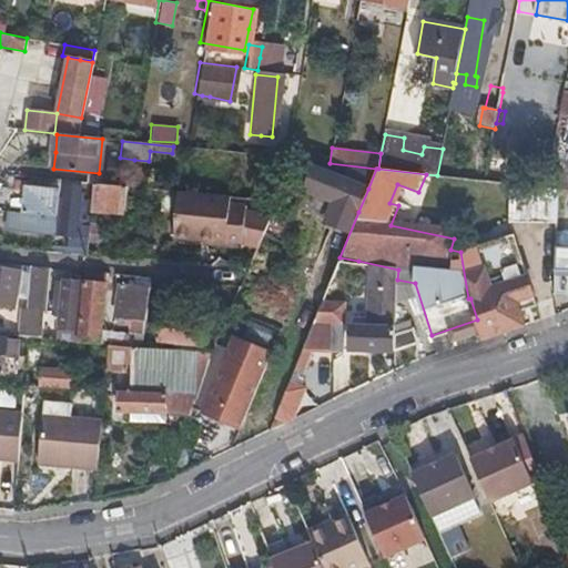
[(294,159),(291,168),(286,176),(300,182),(308,161),(294,159)]
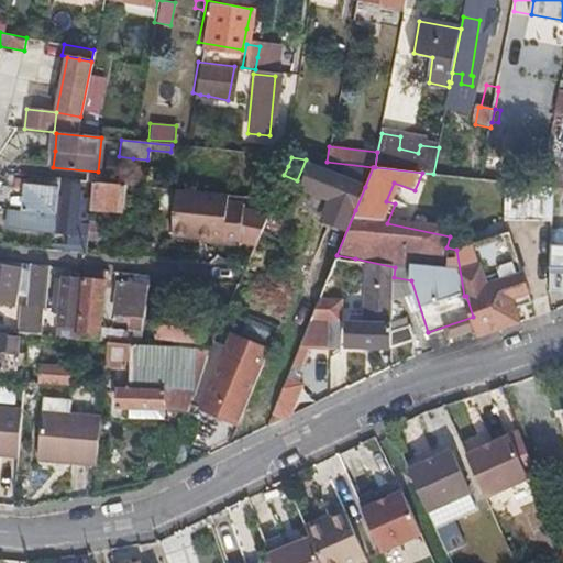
[(300,187),(355,210),(365,187),(310,165),(300,187)]
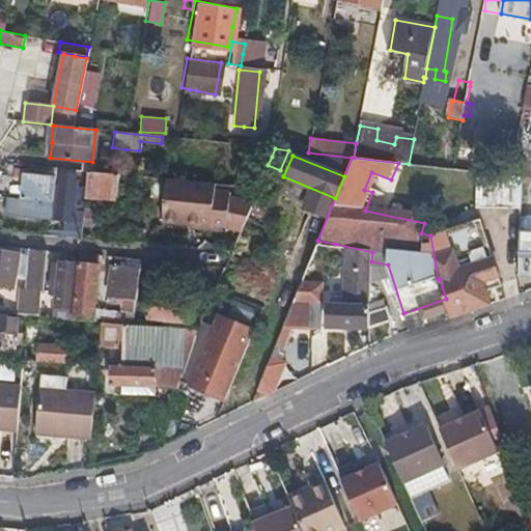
[(25,165),(23,175),(50,178),(51,168),(25,165)]
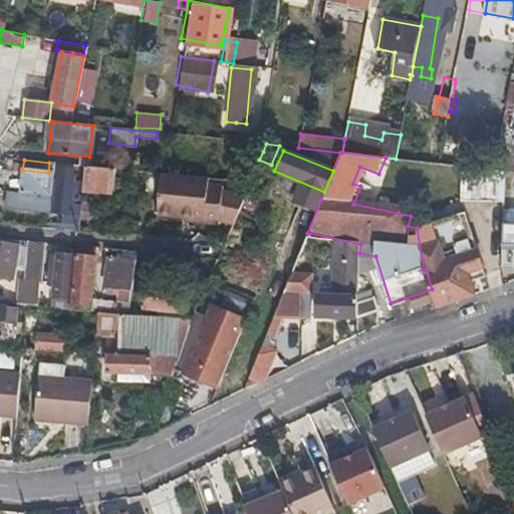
[(465,166),(464,182),(462,197),(462,199),(504,203),(505,171),(465,166)]
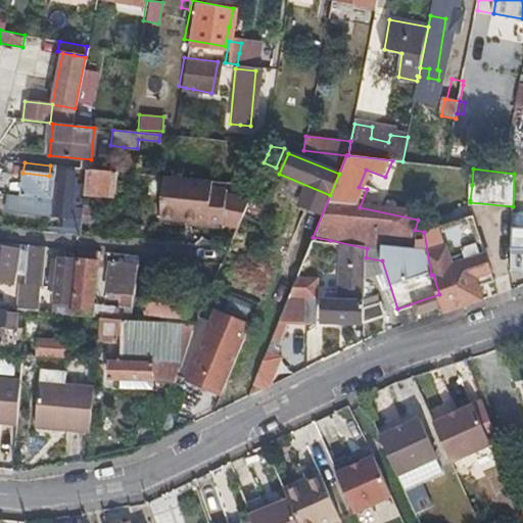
[(114,189),(114,180),(115,172),(86,170),(83,191),(110,193),(110,189),(114,189)]
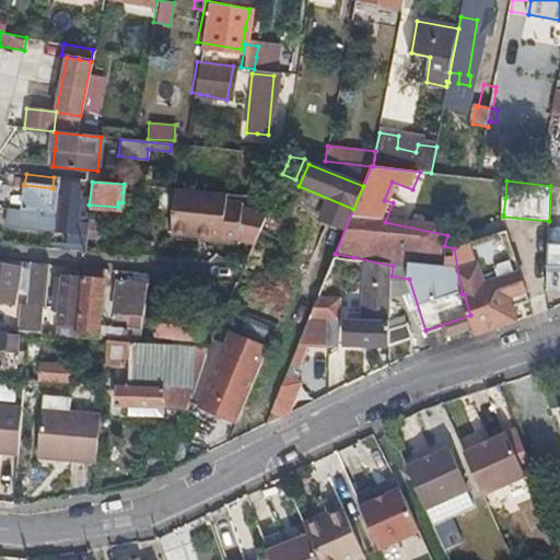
[(48,214),(21,210),(8,208),(6,223),(67,234),(66,249),(83,251),(85,235),(71,233),(78,185),(61,183),(59,195),(51,195),(48,214)]
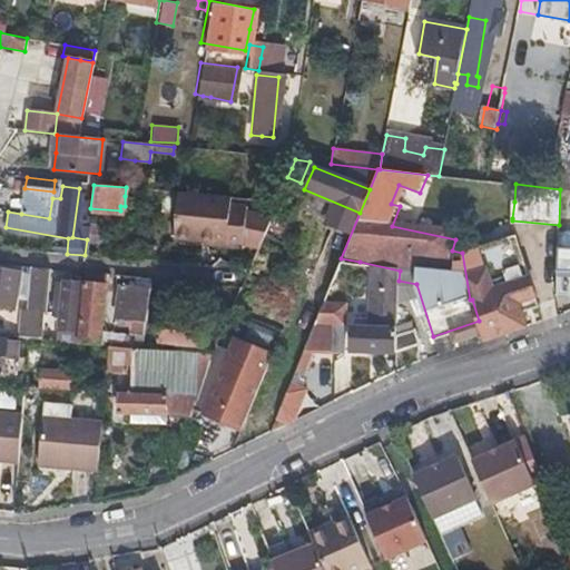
[(268,219),(276,223),(284,226),(297,193),(283,187),(269,216),(268,219)]
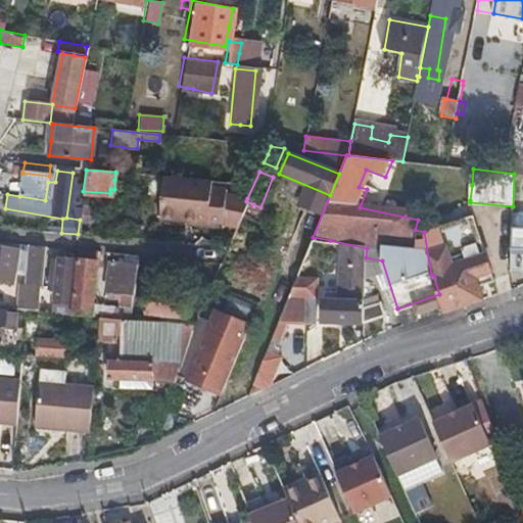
[(22,173),(19,196),(45,200),(48,182),(49,176),(22,173)]
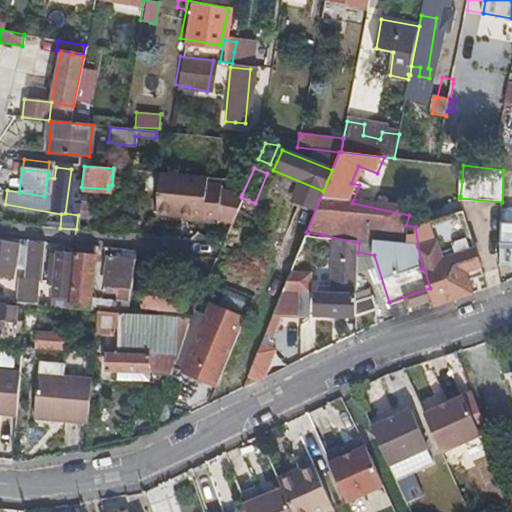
[(202,218),(202,219),(201,221),(217,222),(217,216),(232,218),(241,197),(242,194),(219,192),(219,186),(206,185),(206,178),(159,173),(154,212),(202,218)]
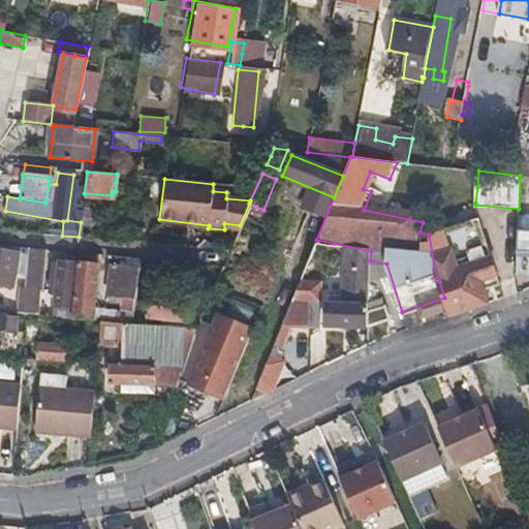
[(83,206),(81,222),(79,237),(90,238),(93,214),(88,214),(88,206),(83,206)]
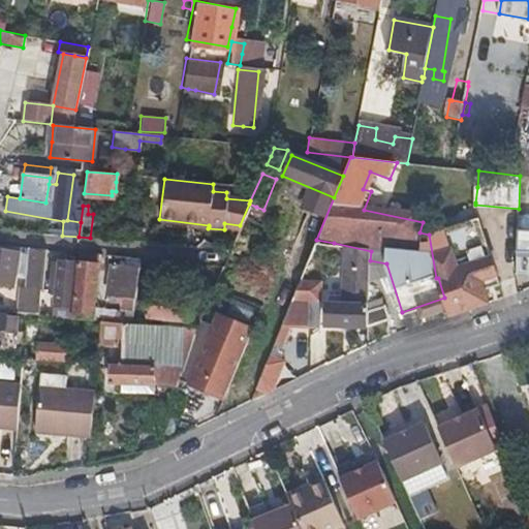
[(477,218),(429,235),(436,278),(438,278),(444,298),(449,314),(488,302),(481,285),(498,279),(477,218)]
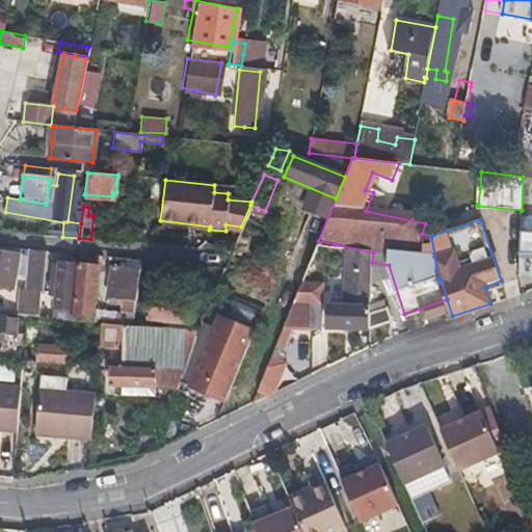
[(526,260),(531,259),(531,231),(521,231),(520,283),(525,283),(526,260)]
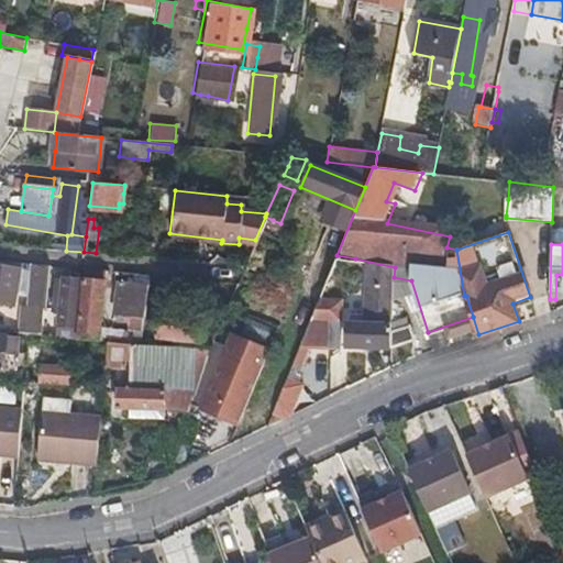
[(0,301),(13,305),(17,289),(21,290),(25,273),(21,272),(22,263),(3,262),(2,267),(0,267),(0,301)]
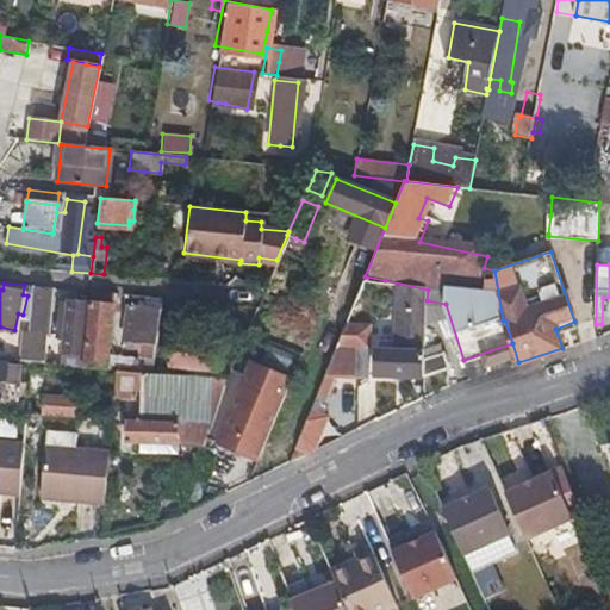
[(51,287),(43,287),(35,286),(27,363),(45,365),(48,334),(51,287)]
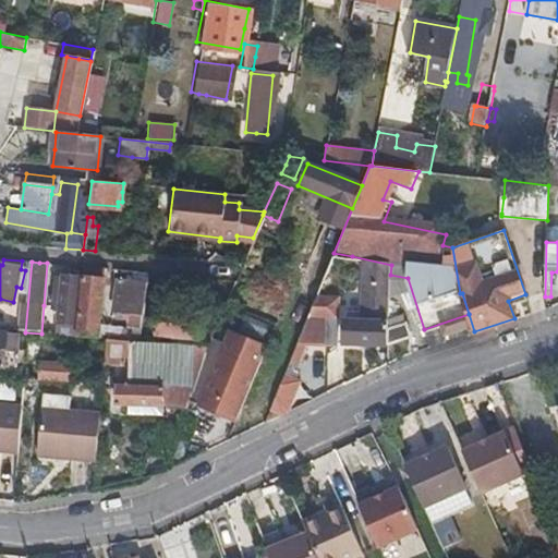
[(68,336),(76,337),(81,278),(81,276),(60,275),(60,284),(55,283),(52,303),(59,303),(58,324),(63,324),(68,324),(68,336)]
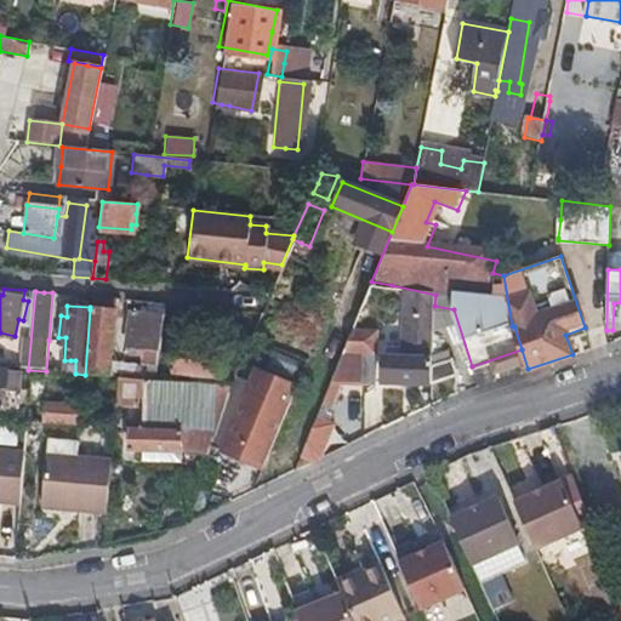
[(119,377),(137,379),(138,364),(112,362),(115,311),(90,309),(85,375),(119,377)]
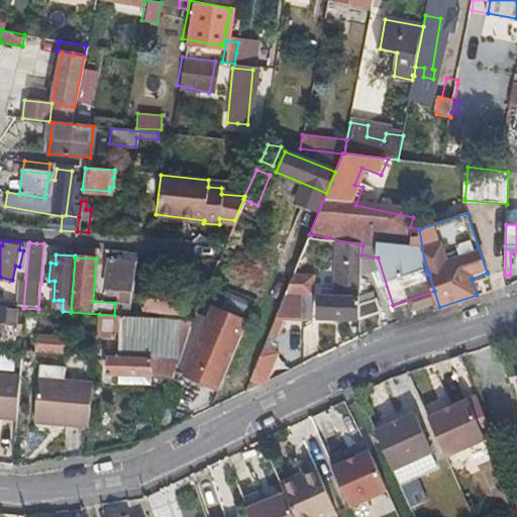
[(135,261),(123,260),(110,259),(107,288),(121,289),(133,290),(135,261)]
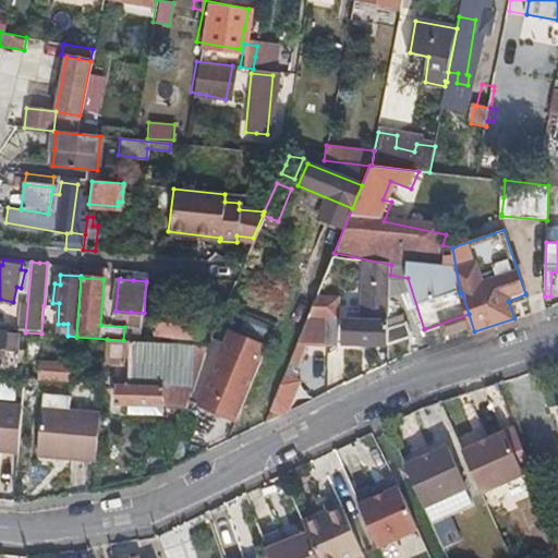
[(303,346),(305,341),(307,337),(338,337),(340,290),(319,289),(298,344),(303,346)]
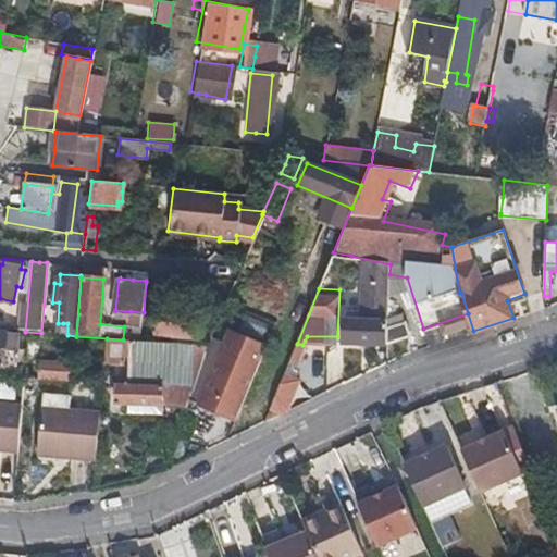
[(388,325),(388,318),(388,302),(364,301),(363,311),(346,310),(345,318),(344,319),(342,343),(387,345),(387,342),(388,325)]
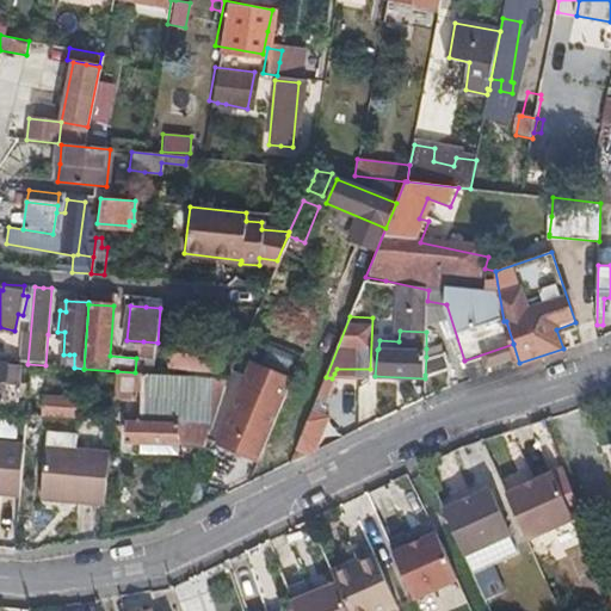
[(56,334),(48,334),(45,365),(55,366),(55,353),(56,334)]
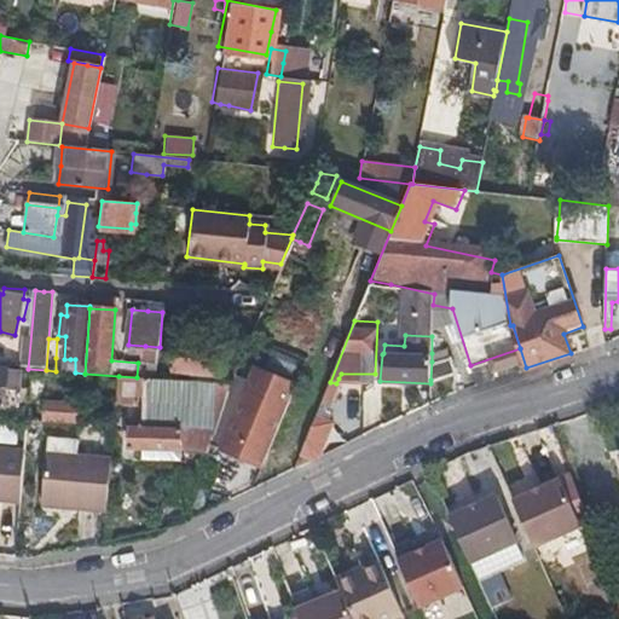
[(175,381),(218,385),(220,350),(175,345),(173,372),(178,372),(175,381)]
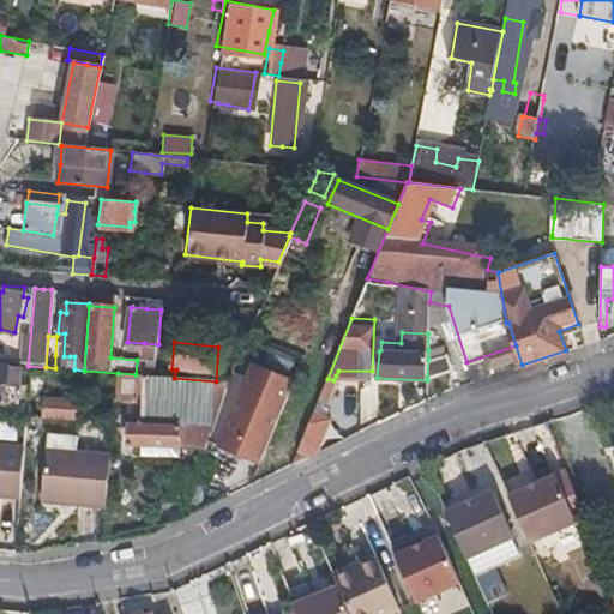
[(144,343),(140,375),(145,375),(155,377),(158,344),(144,343)]
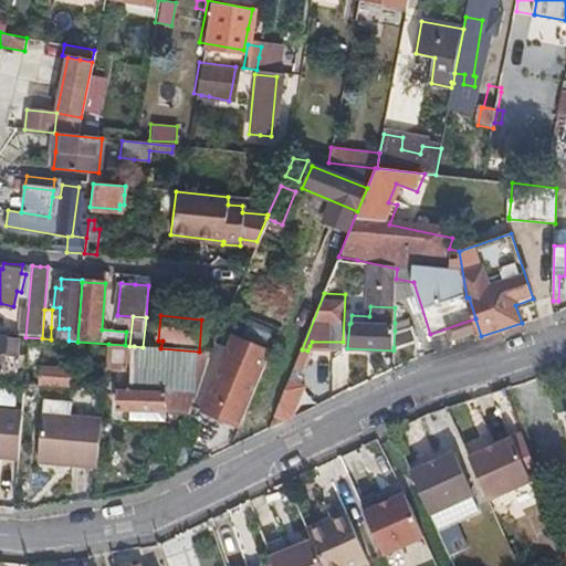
[(395,331),(409,326),(407,318),(395,323),(395,331)]
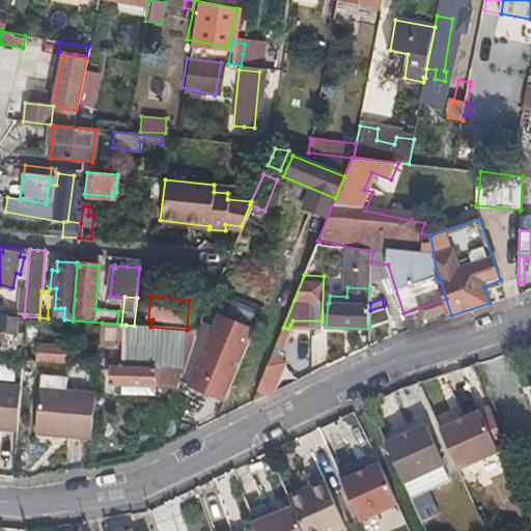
[(386,306),(384,306),(370,310),(369,326),(390,318),(386,306)]
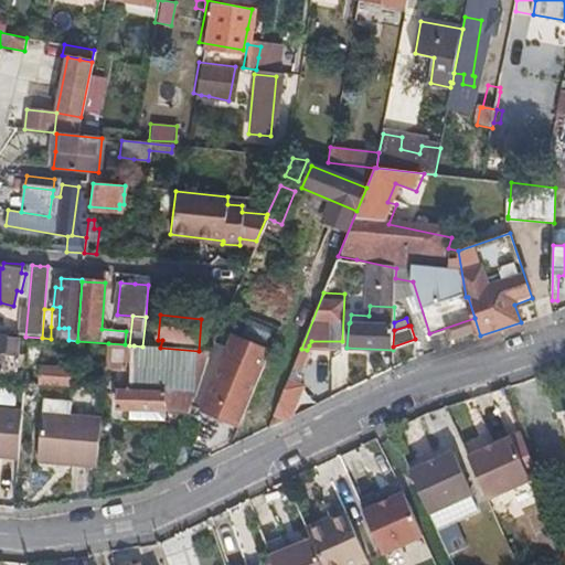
[(59,328),(51,327),(51,339),(68,340),(68,328),(64,328),(59,328)]
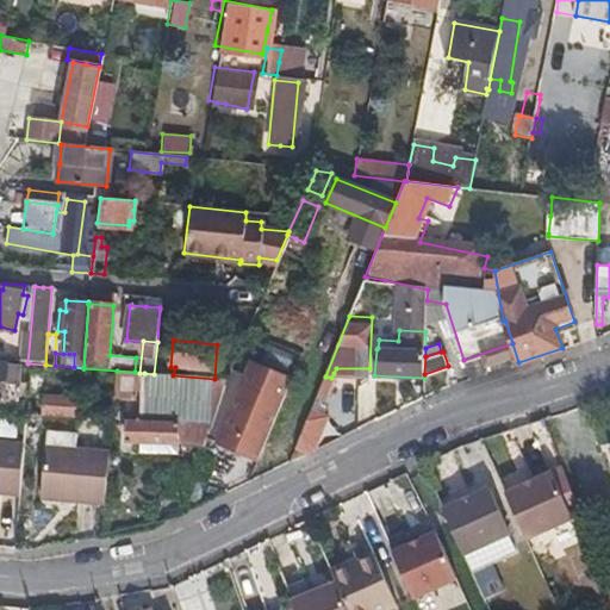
[(290,378),(237,358),(236,361),(230,380),(229,381),(215,423),(210,439),(259,458),(290,378)]
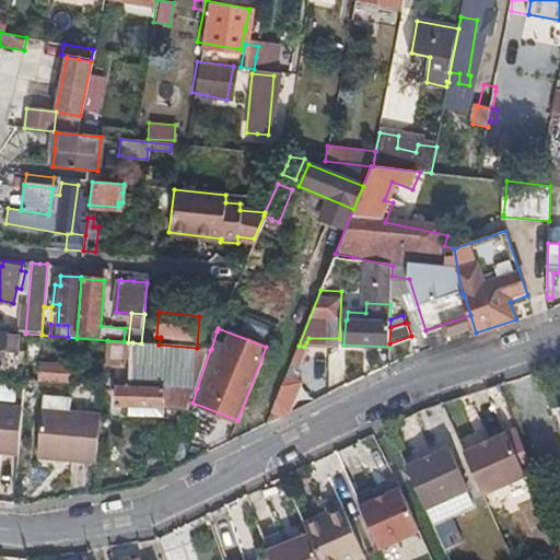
[(203,329),(201,349),(210,350),(211,349),(217,331),(203,329)]
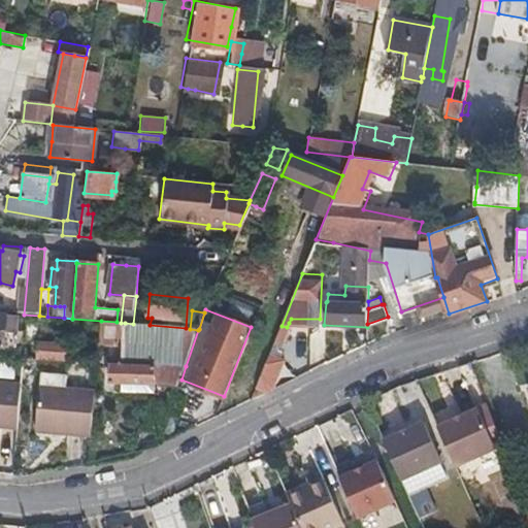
[(0,348),(4,349),(4,348),(4,347),(15,347),(19,318),(0,316),(0,348)]
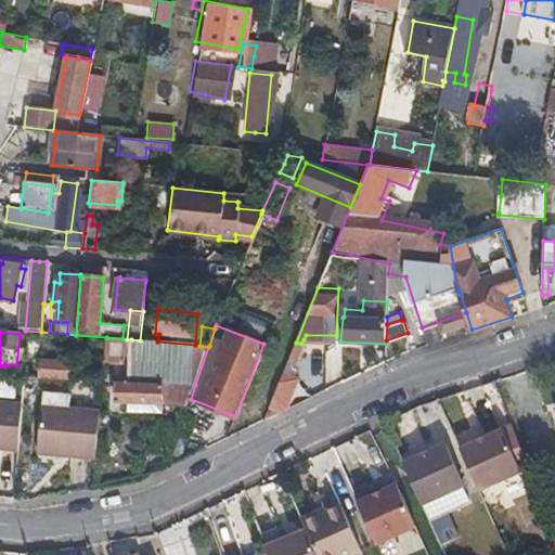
[(120,362),(123,338),(106,337),(105,361),(120,362)]
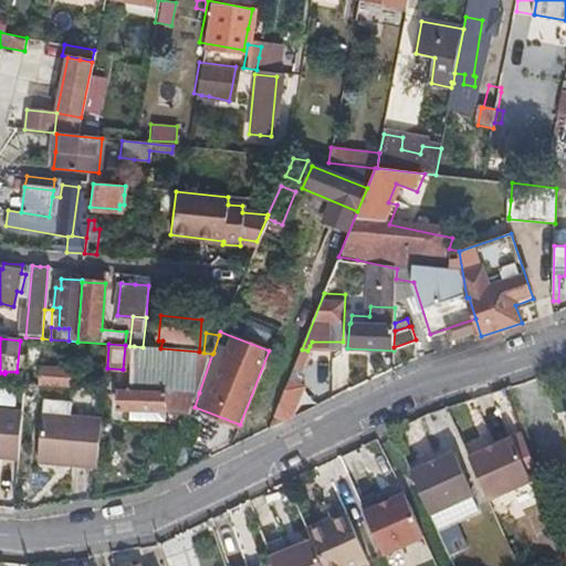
[(203,353),(199,352),(160,348),(143,347),(134,346),(130,383),(121,381),(119,390),(118,392),(117,409),(190,413),(192,397),(194,392),(199,392),(212,354),(203,353)]
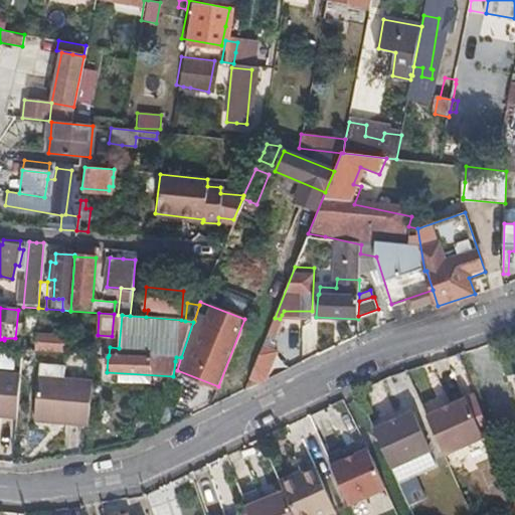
[(65,353),(66,344),(66,335),(37,333),(35,351),(65,353)]
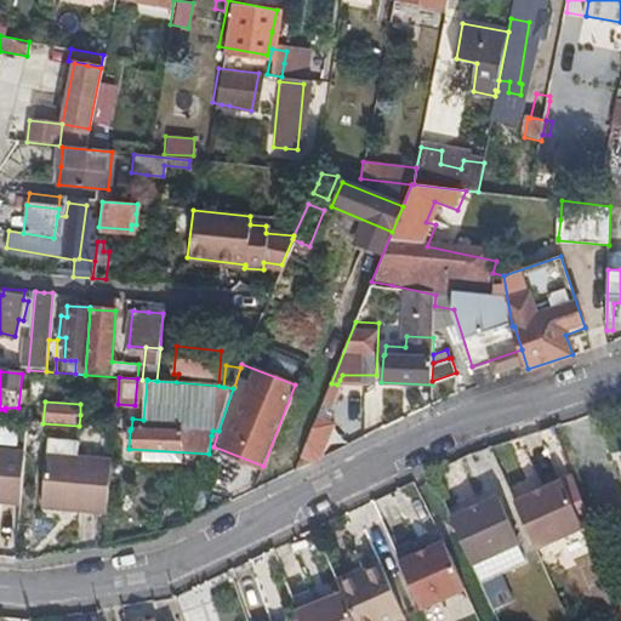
[(314,461),(315,460),(317,460),(330,427),(315,421),(301,456),(314,461)]
